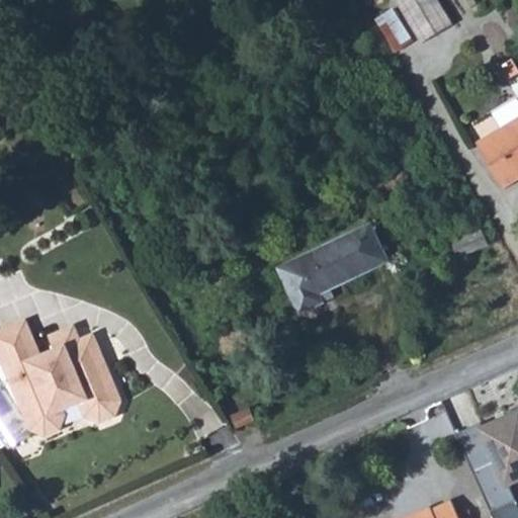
[(433,0),(396,0),(395,1),(421,44),(448,25),(433,0)]
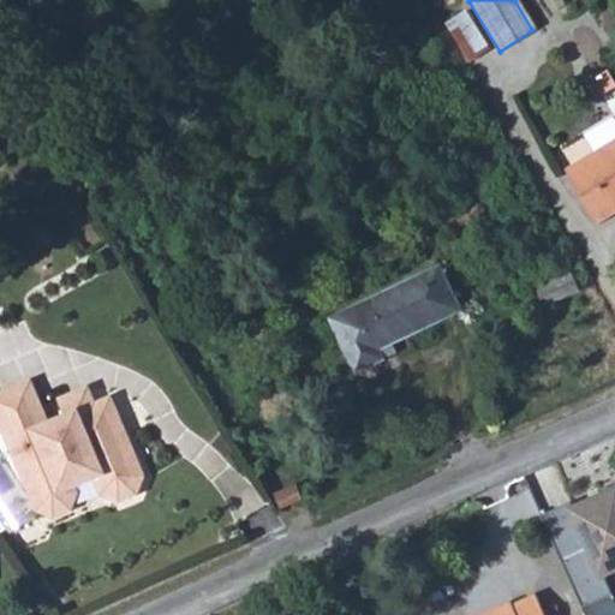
[(614,114),(559,149),(569,166),(614,138),(614,114)]
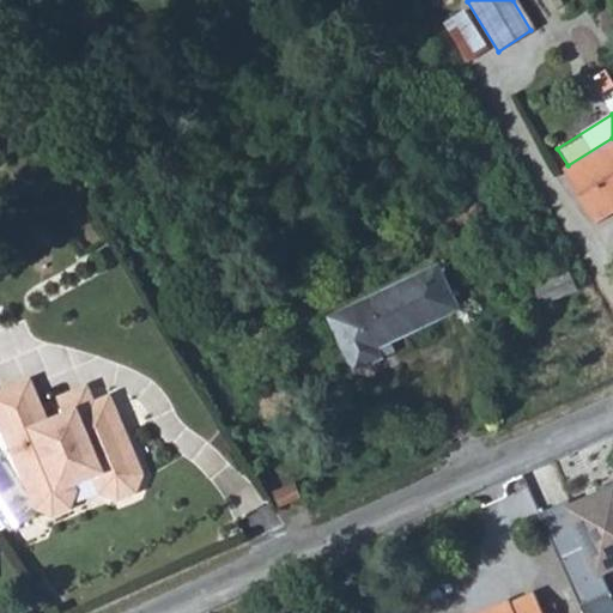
[(612,139),(562,170),(596,226),(612,216),(612,139)]
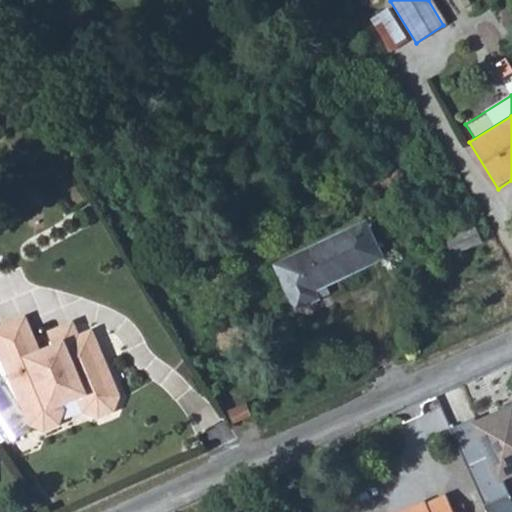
[(370,220),(275,264),(295,311),(322,298),(317,286),(386,255),(370,220)]
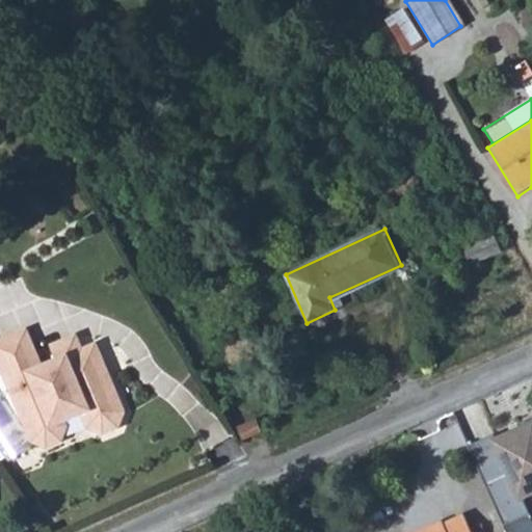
[(104,329),(83,339),(87,352),(96,348),(103,363),(107,361),(115,357),(104,329)]
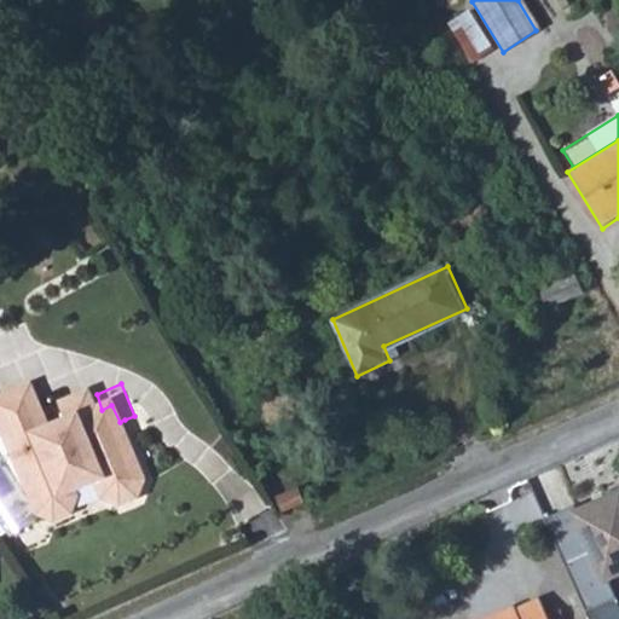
[(0,519),(3,522),(45,499),(48,508),(62,513),(76,507),(81,493),(77,485),(105,473),(113,490),(127,496),(142,491),(148,475),(125,420),(120,422),(111,405),(102,410),(97,394),(94,391),(69,403),(76,420),(55,429),(36,387),(4,400),(5,403),(0,404),(0,519)]
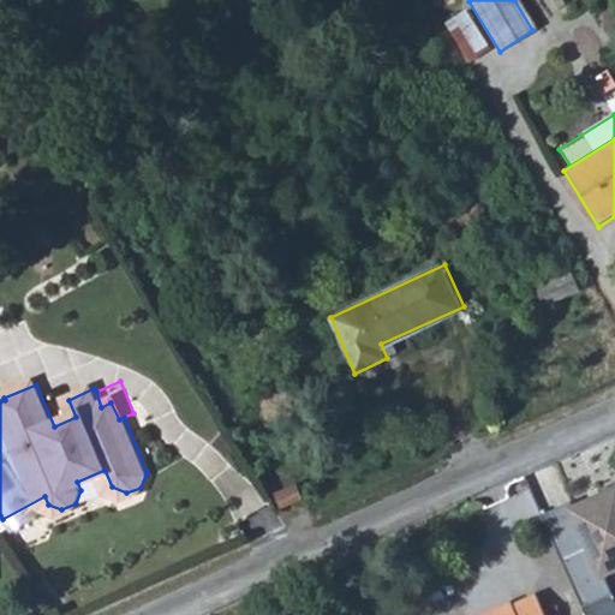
[(293,482),(276,489),(286,507),(302,499),(293,482)]
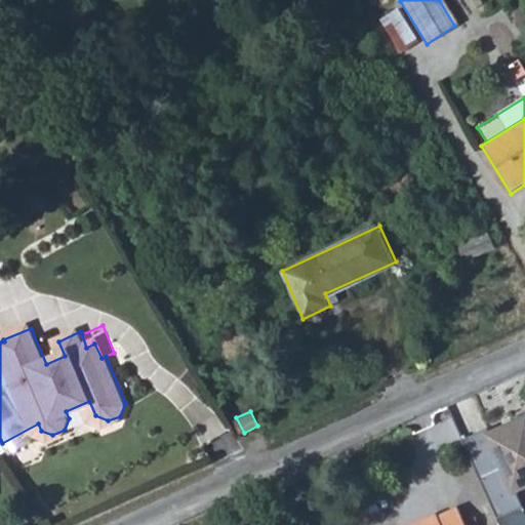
[(524,411),(463,440),(501,524),(524,524),(524,513),(515,491),(524,486),(524,411)]
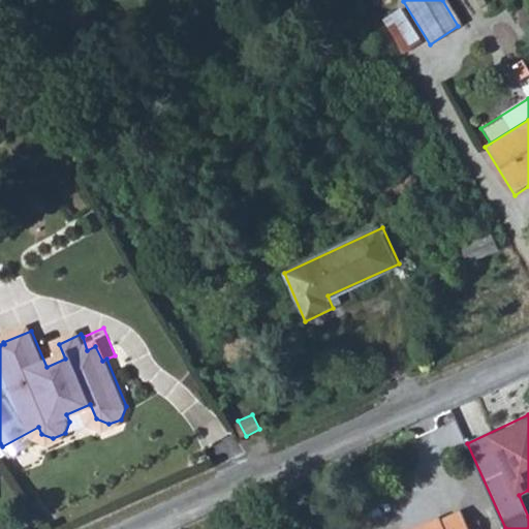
[(469,528),(460,509),(412,528),(469,528)]
